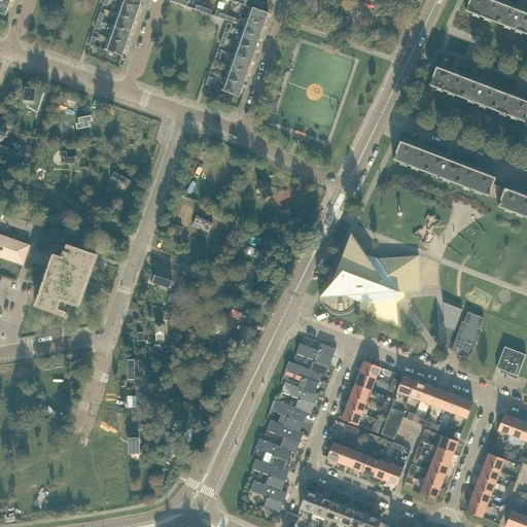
[(0,0),(0,12),(6,15),(10,3),(0,0)]
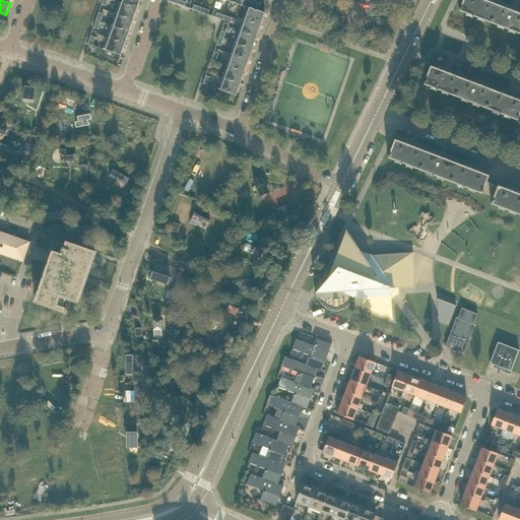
[(259,10),(261,3),(253,0),(252,0),(250,7),(250,8),(246,19),(261,24),(265,12),(259,10)]
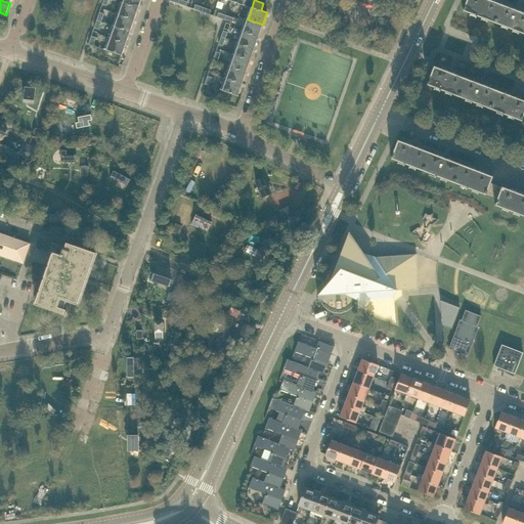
[(495,24),(503,5),(489,0),(467,0),(464,11),(495,24)]
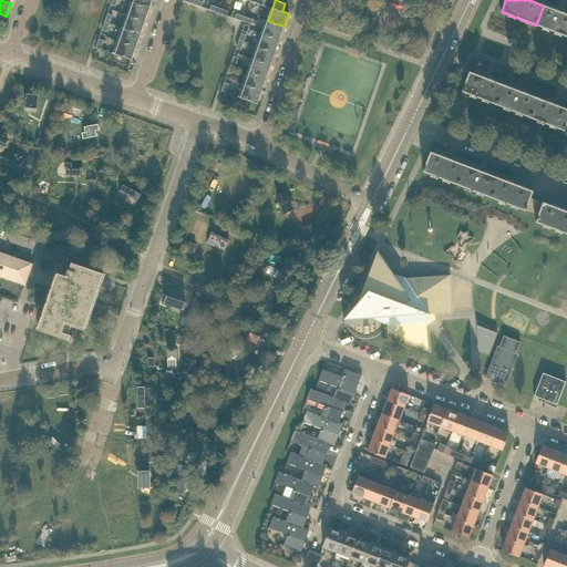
[(145,21),(151,9),(133,3),(129,16),(145,21)]
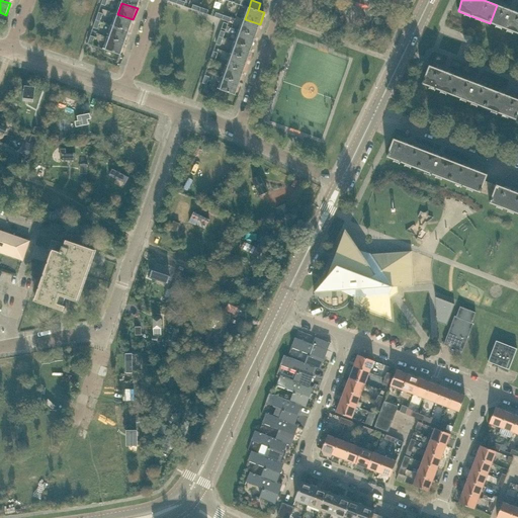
[(517,33),(517,12),(497,5),(490,23),(517,33)]
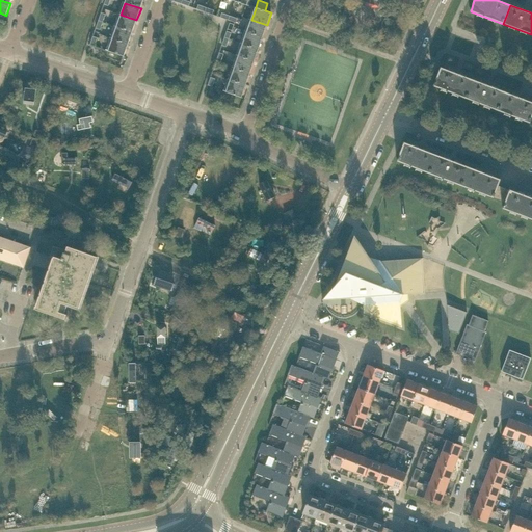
[(133,32),(136,20),(121,15),(116,27),(133,32)]
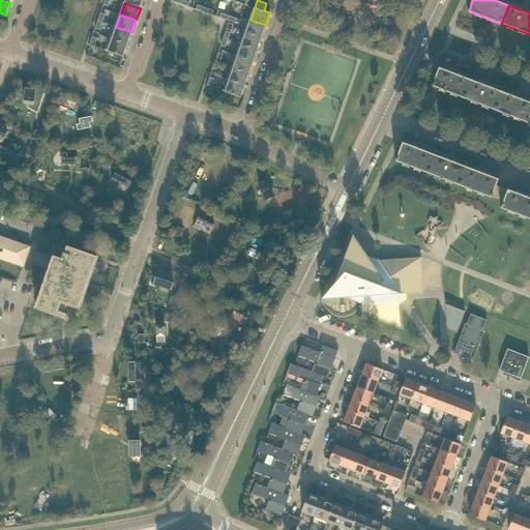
[(262,37),(266,25),(251,20),(246,32),(262,37)]
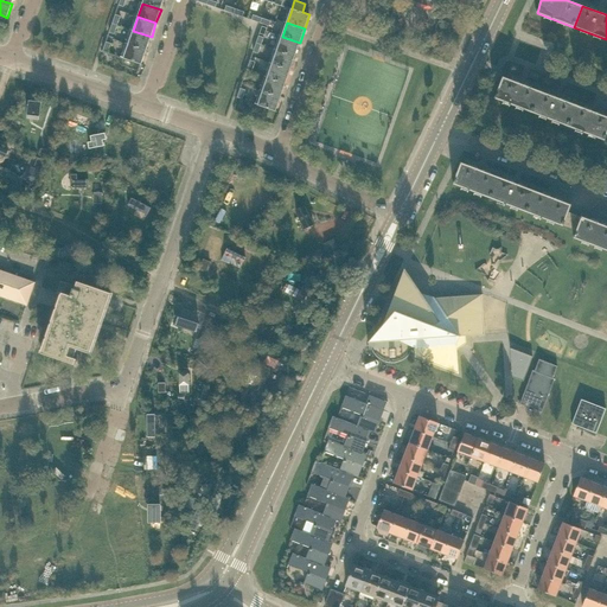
[(146,50),(152,37),(133,31),(128,44),(146,50)]
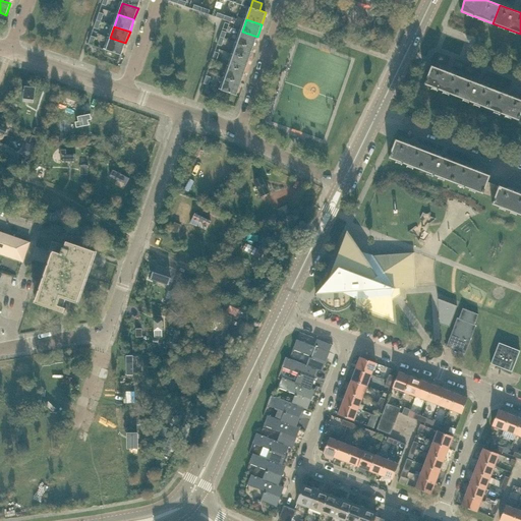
[(253,48),(257,37),(242,32),(238,43),(253,48)]
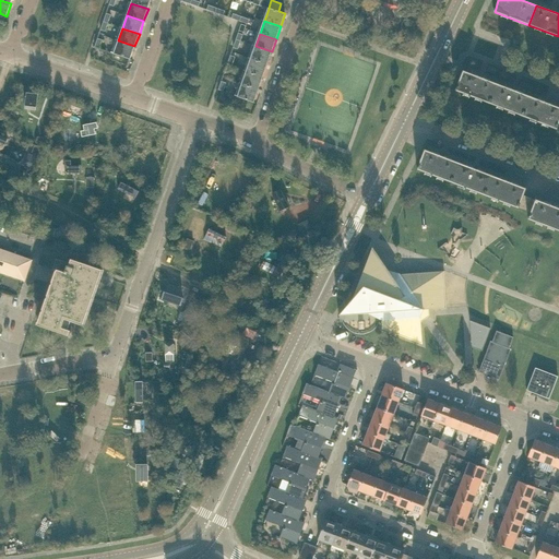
[(130,59),(134,46),(118,40),(114,54),(130,59)]
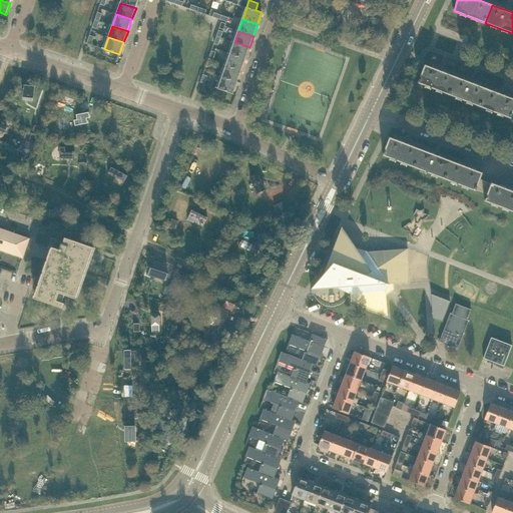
[(245,59),(249,47),(234,42),(230,54),(245,59)]
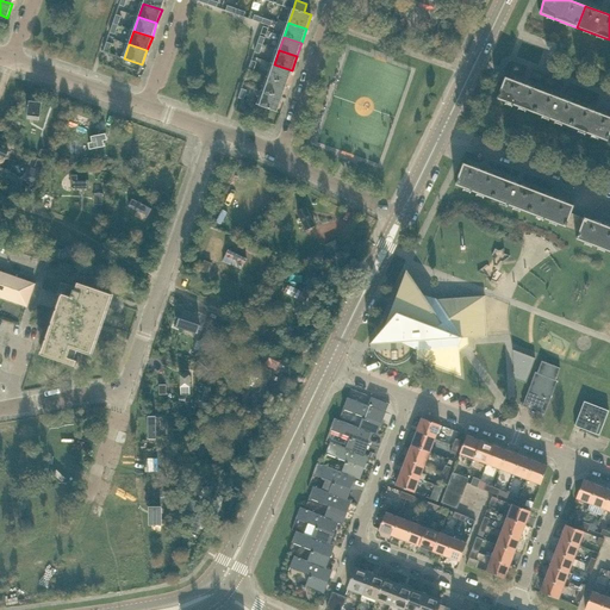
[(287,83),(292,70),(274,64),(269,78),(287,83)]
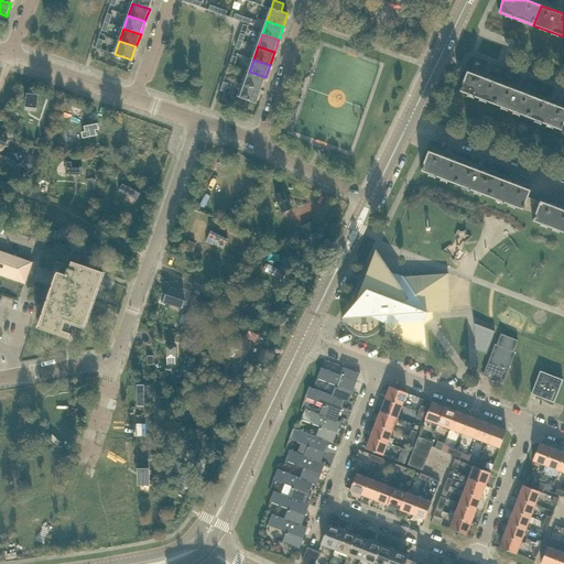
[(261,90),(266,77),(249,72),(245,84),(261,90)]
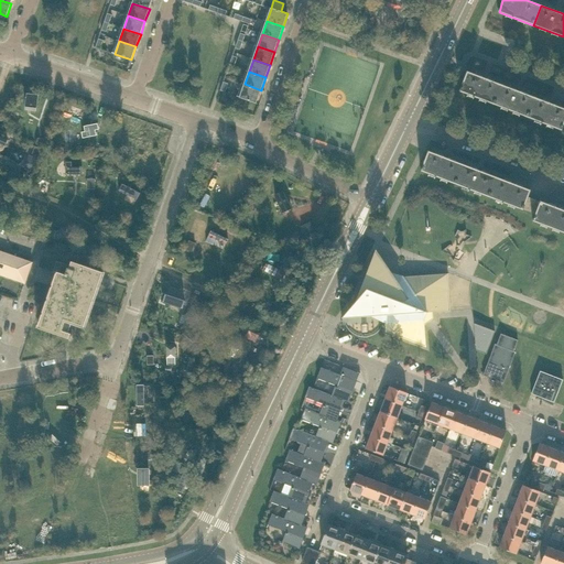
[(495,105),(502,85),(467,72),(467,74),(461,91),(495,105)]
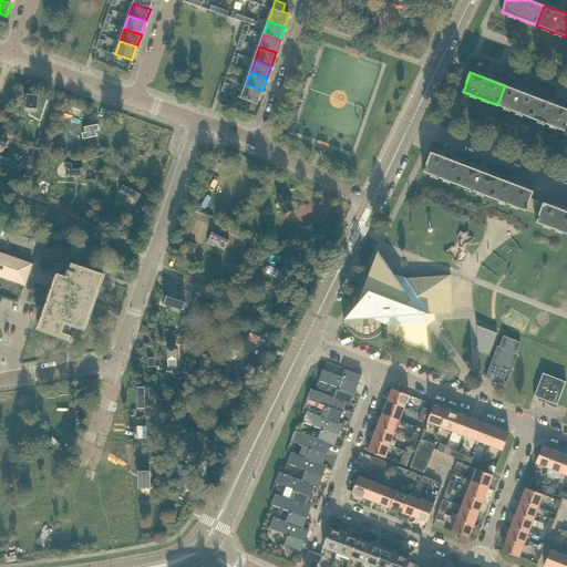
[(258,104),(263,91),(246,84),(241,98),(258,104)]
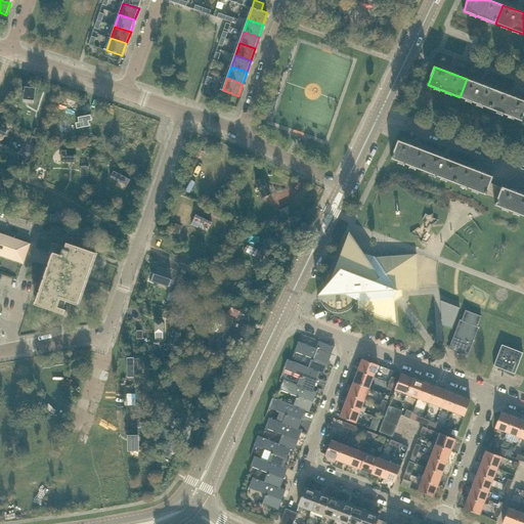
[(490,108),(497,90),(467,79),(460,97),(490,108)]
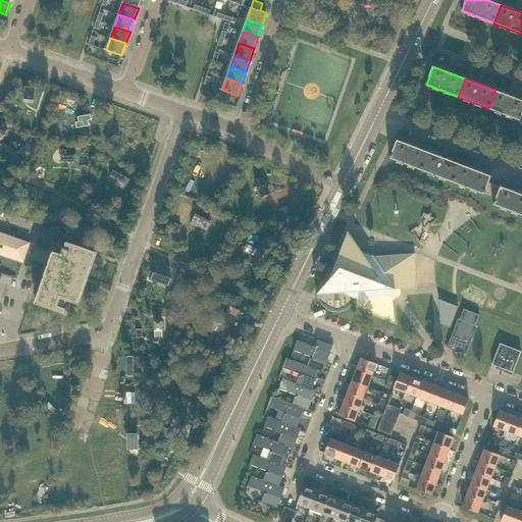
[(25,87),(23,99),(35,100),(36,88),(34,88),(31,87),(27,87),(25,87)]
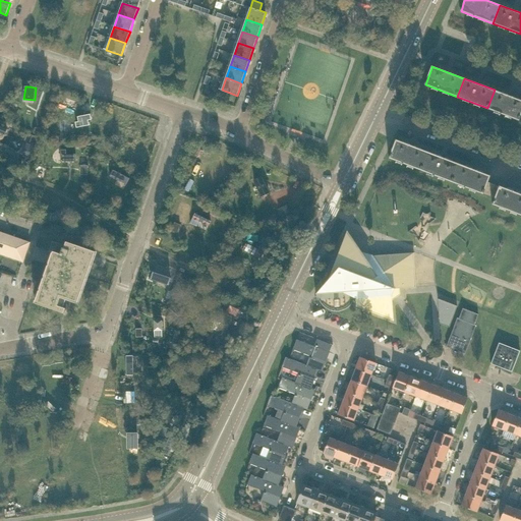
[(520,115),(520,100),(495,90),(487,108),(519,120),(519,119),(520,115)]
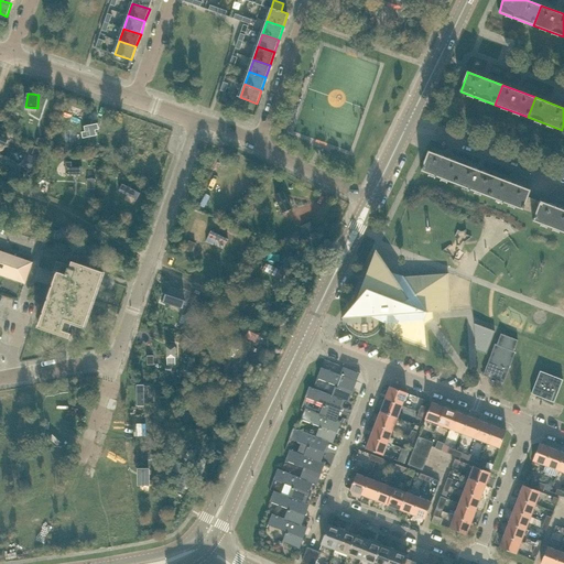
[(86,131),(82,131),(84,138),(97,134),(96,129),(99,129),(98,122),(85,126),(86,131)]
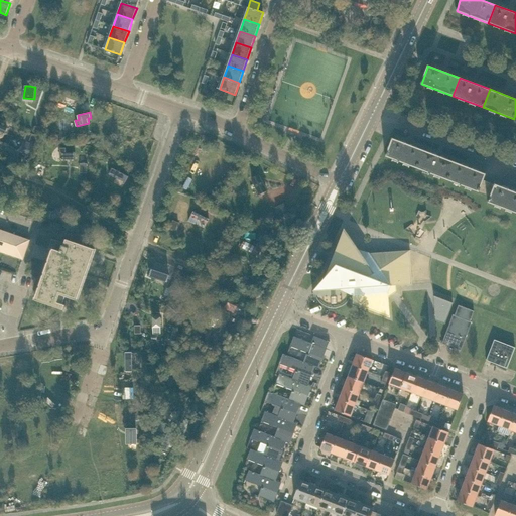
[(116,123),(107,123),(108,138),(117,137),(116,123)]
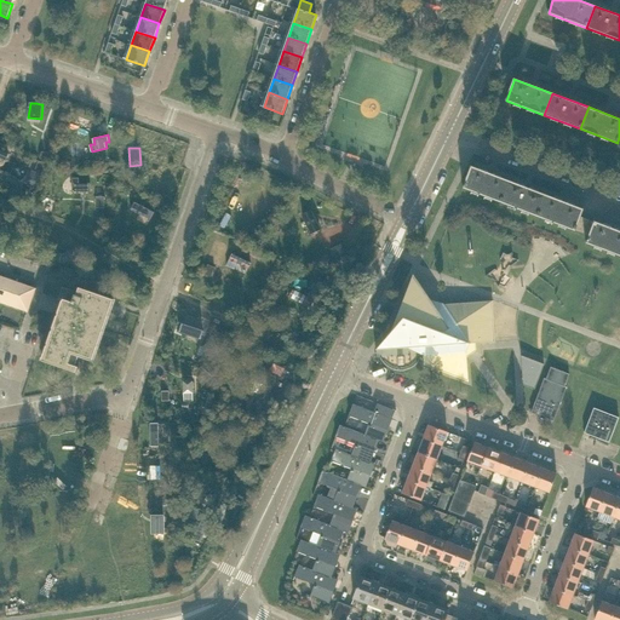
[(0,149),(0,158),(9,161),(11,154),(0,149)]
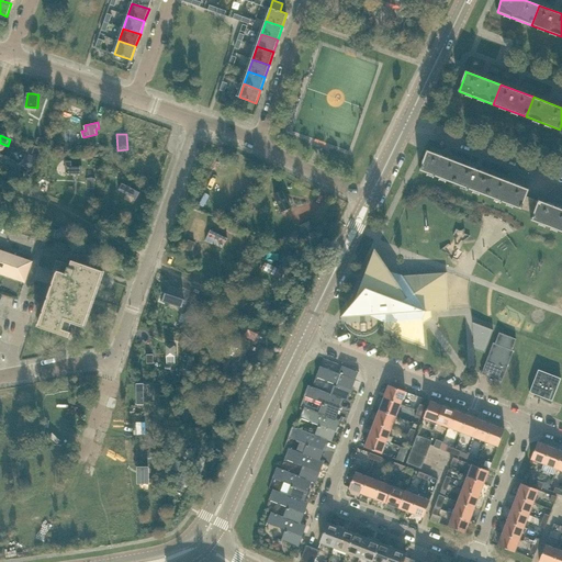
[(454,183),(461,164),(427,150),(424,159),(419,170),(454,183)]
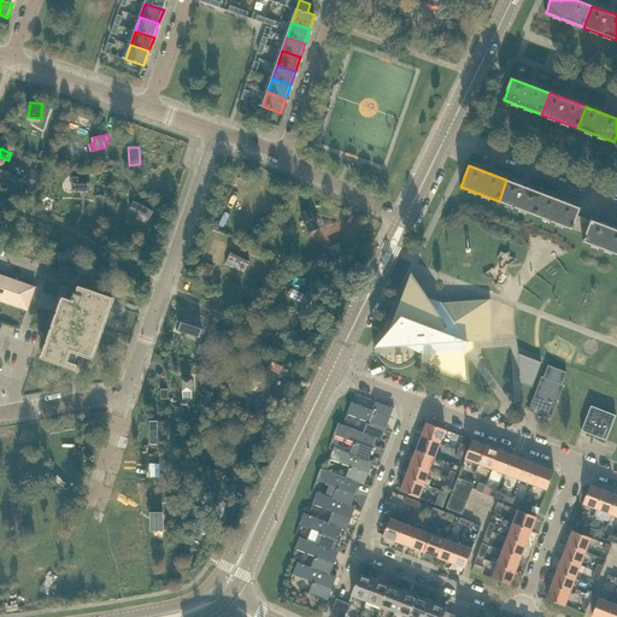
[(31,170),(29,178),(36,181),(39,172),(31,170)]
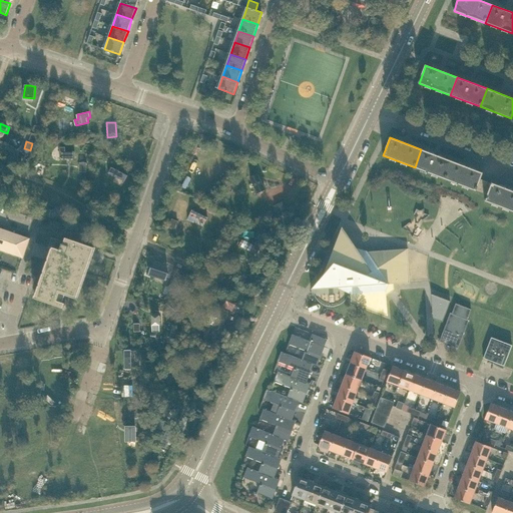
[(65,147),(60,147),(60,158),(74,158),(74,151),(65,151),(65,147)]
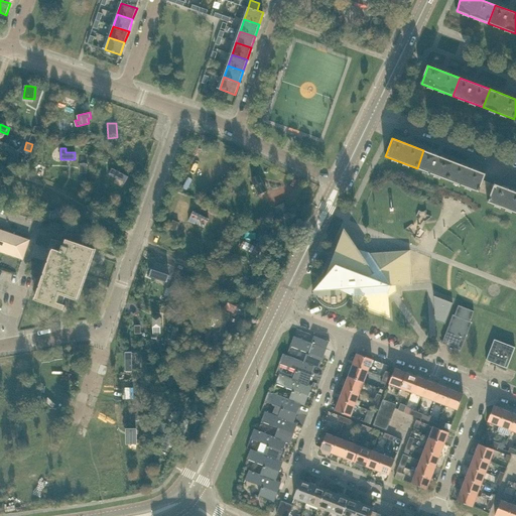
[(221,149),(213,149),(214,165),(221,164),(221,149)]
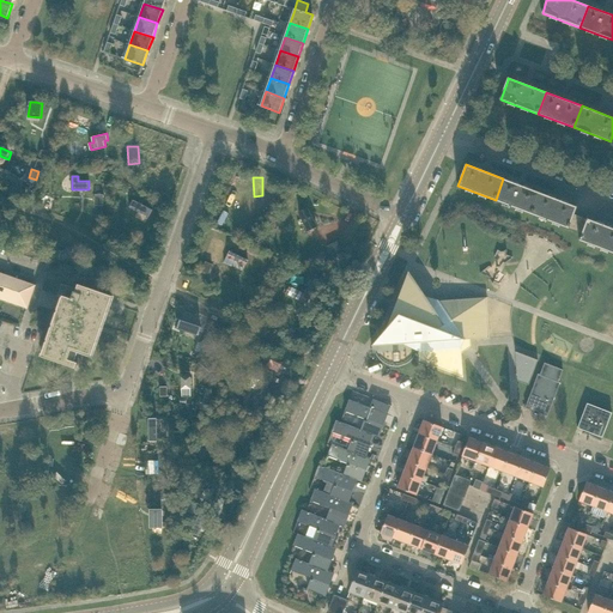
[(532,214),(540,193),(503,178),(496,200),(532,214)]
